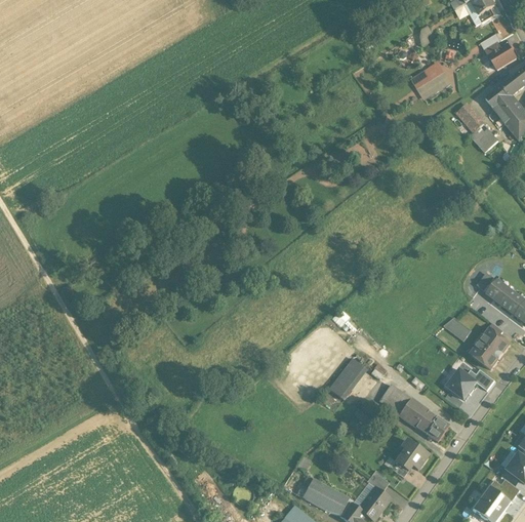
[(437,0),(429,5),(434,14),(448,7),(444,0),(437,0)]
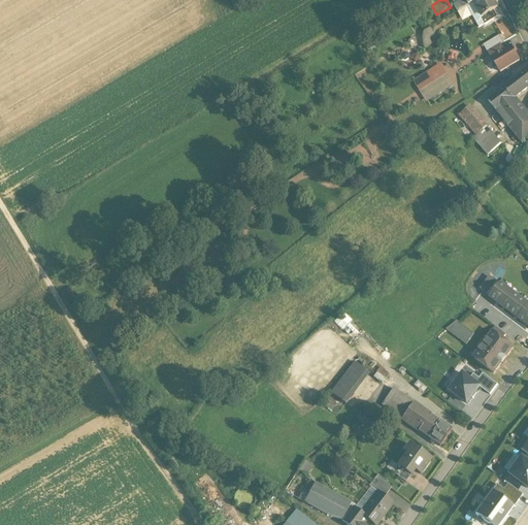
[(461,0),(458,0),(454,2),(458,9),(466,4),(473,0),(461,0)]
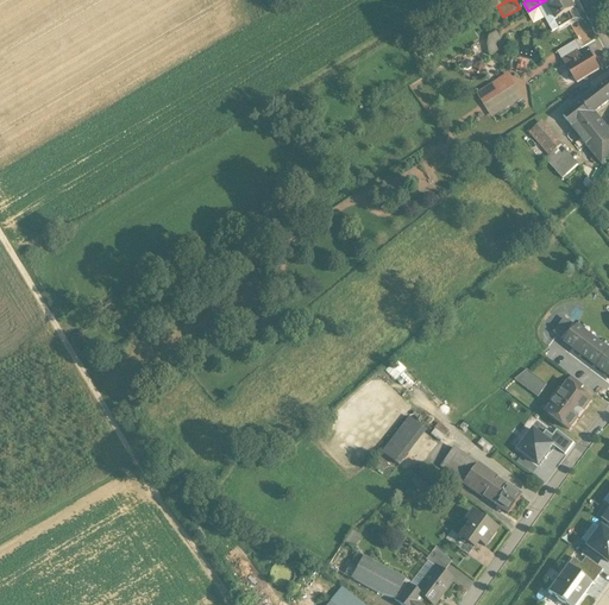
[(546,0),(538,5),(552,30),(558,26),(554,19),(570,10),(575,7),(570,0),(546,0)]
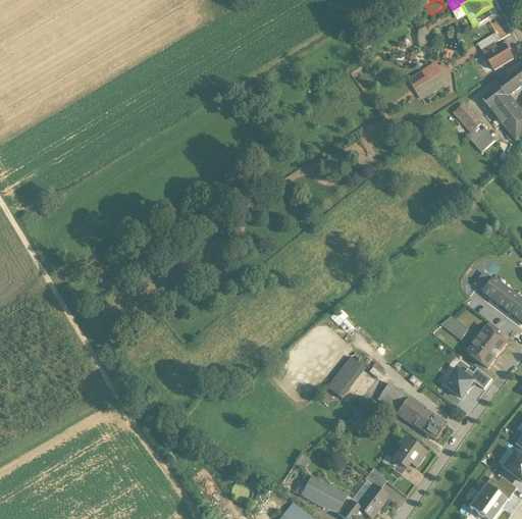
[(488,8),(475,16),(478,22),(491,15),(488,8)]
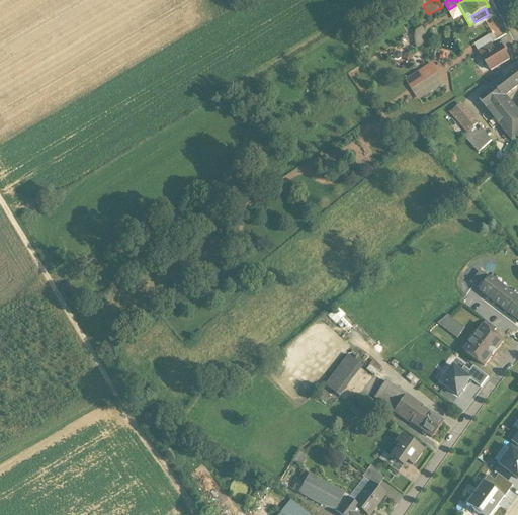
[(425,24),(413,29),(420,44),(427,40),(424,34),(429,31),(425,24)]
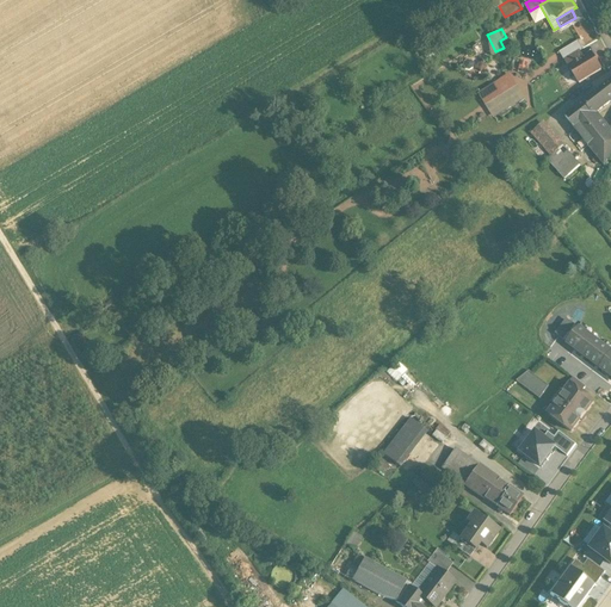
[(560,49),(565,57),(579,48),(587,43),(582,36),(560,49)]
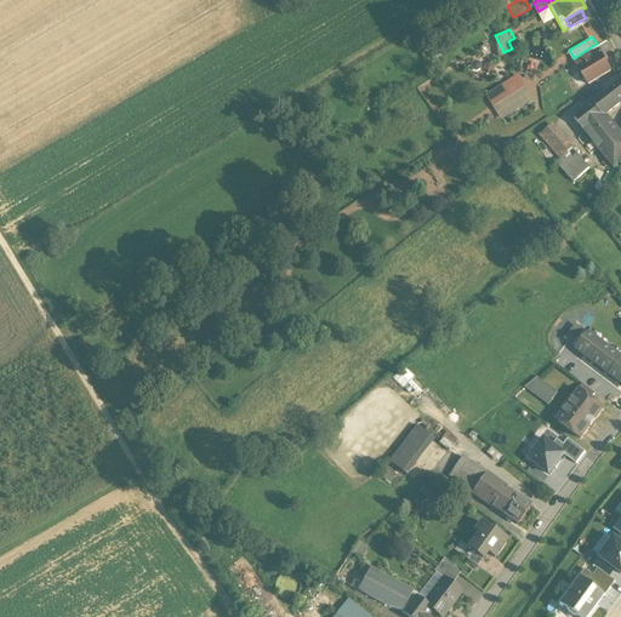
[(588,49),(574,58),(579,64),(593,56),(592,56),(588,49)]
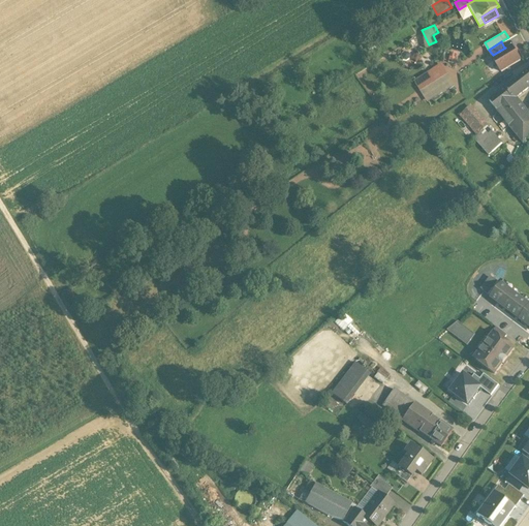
[(509,44),(504,48),(505,48),(493,55),(501,70),(521,59),(517,51),(514,53),(509,44)]
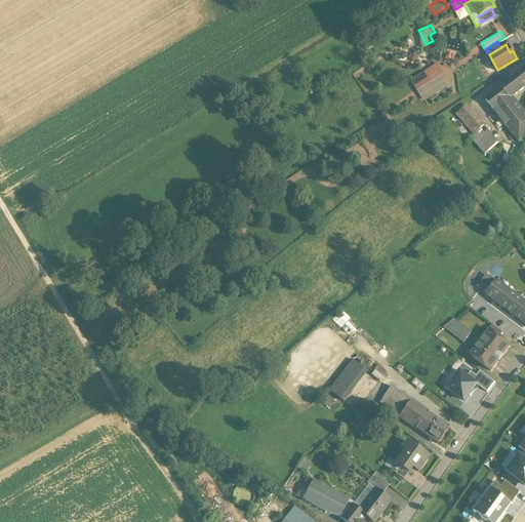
[(410,79),(418,90),(445,73),(438,62),(410,79)]
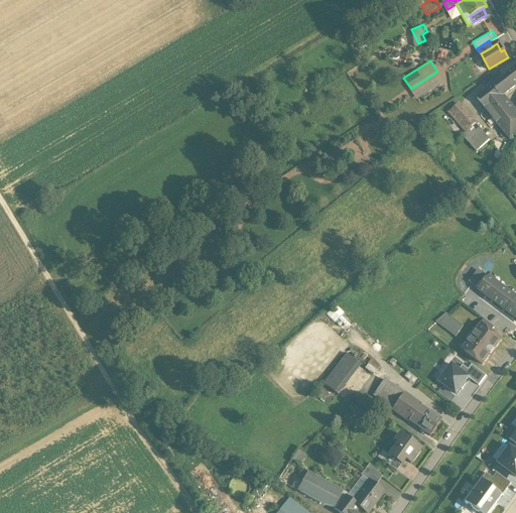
[(515,67),(492,86),(500,95),(501,94),(515,82),(515,67)]
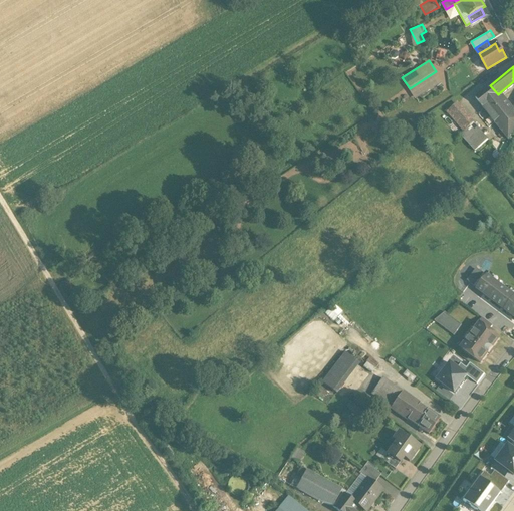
[(436,71),(410,88),(415,97),(442,80),(436,71)]
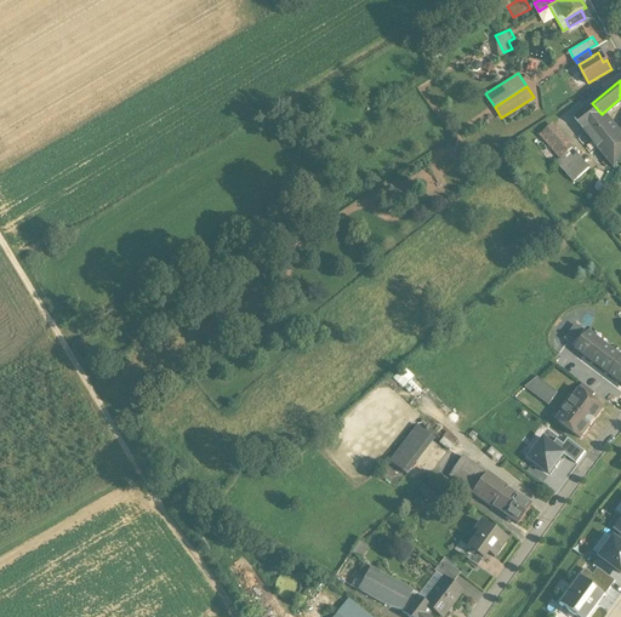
[(620,130),(620,131),(603,113),(602,114),(592,103),(575,116),(614,167),(620,154),(620,130)]
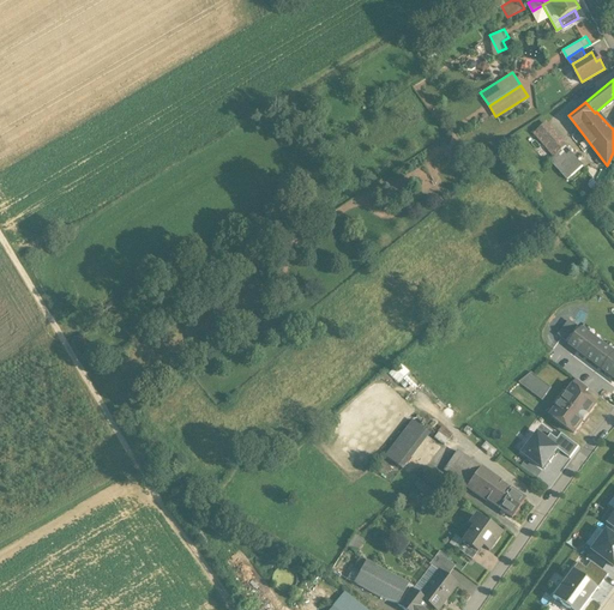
[(582,164),(545,122),(534,132),(554,155),(551,159),(567,177),(582,164)]
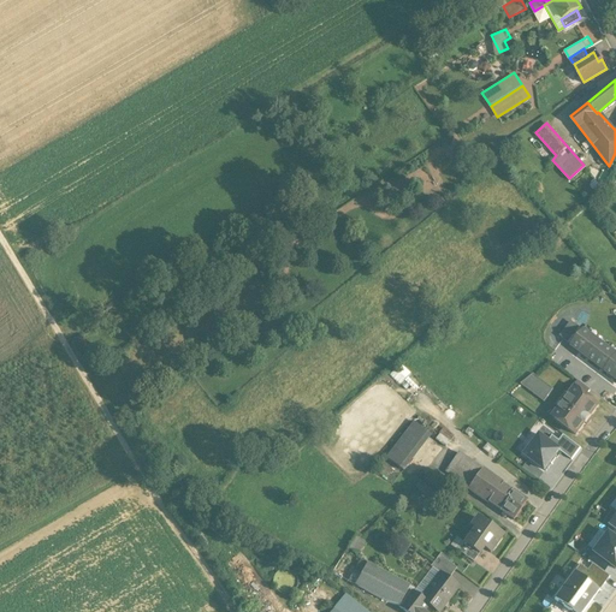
[(581,327),(572,320),(561,334),(570,342),(581,327)]
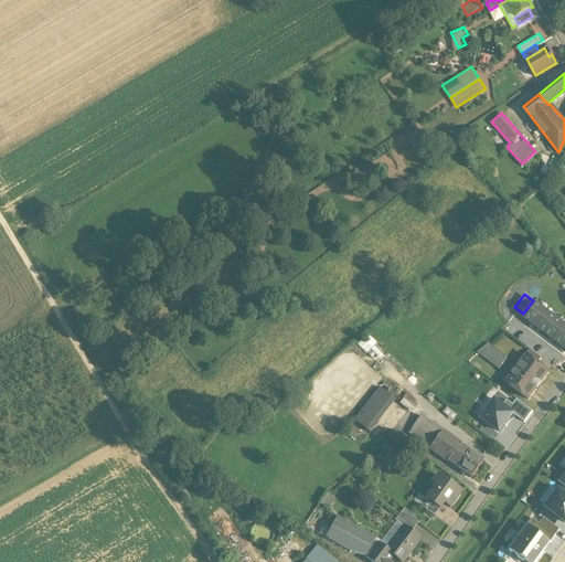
[(564,325),(564,322),(536,301),(536,303),(533,300),(523,314),(555,338),(564,325)]
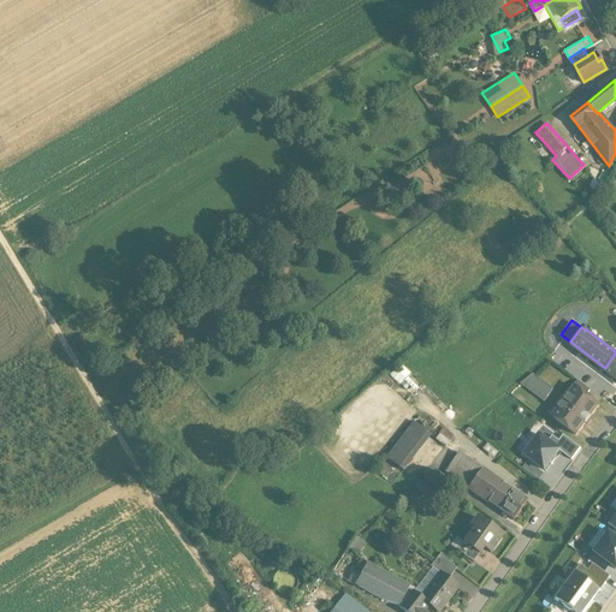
[(615,354),(605,368),(615,376),(615,354)]
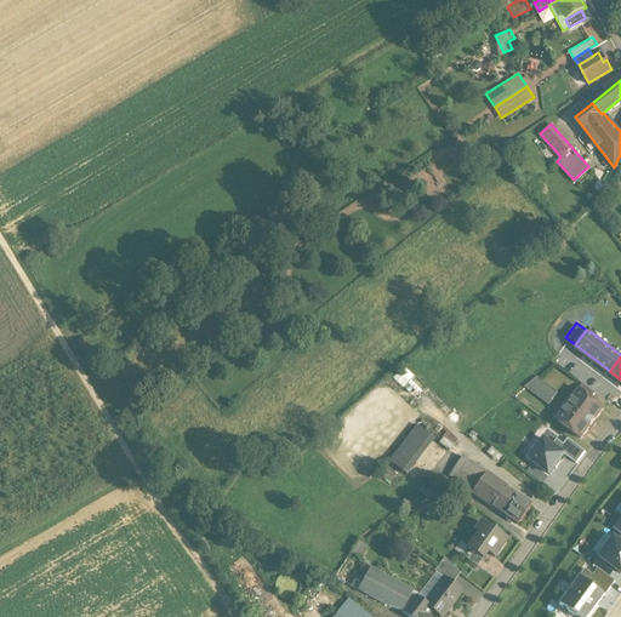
[(404,384),(415,373),(406,366),(397,376),(404,384)]
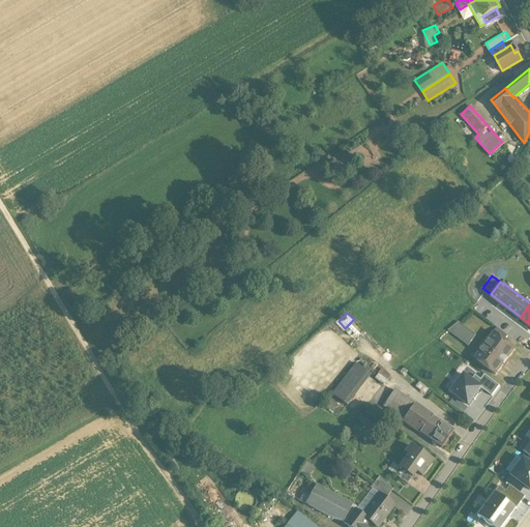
[(475,333),(459,320),(448,328),(468,344),(475,333)]
